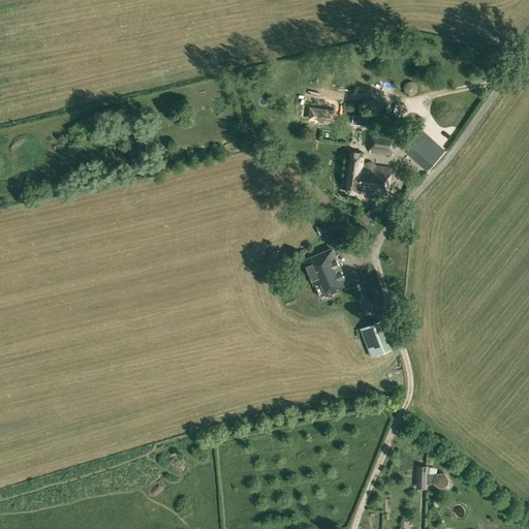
[(298,121),(310,122),(310,119),(335,122),(337,111),(299,106),(298,121)]
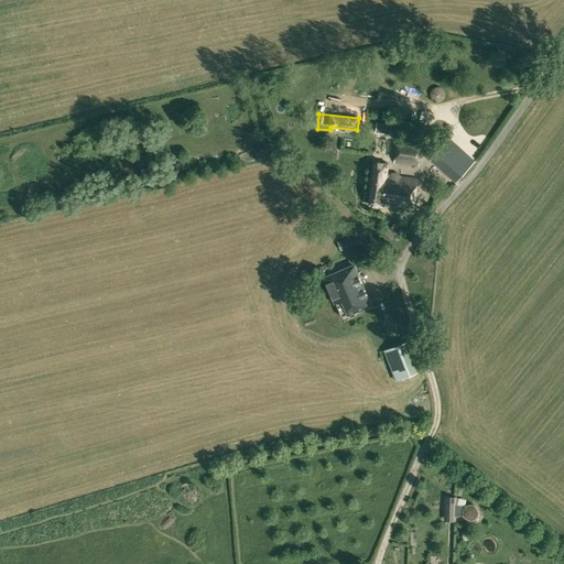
[(376,132),(390,133),(391,125),(377,122),(376,132)]
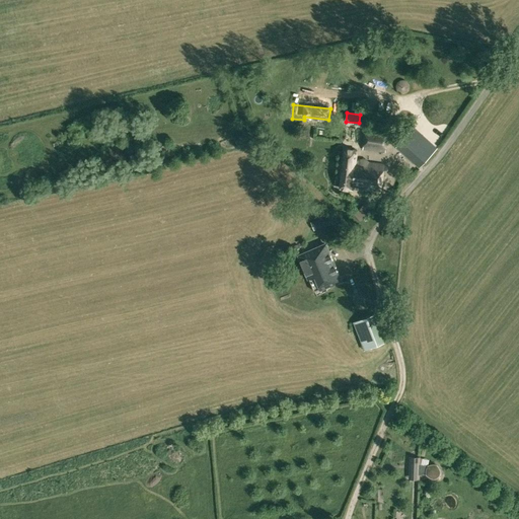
[(363,149),(385,152),(388,131),(365,128),(363,149)]
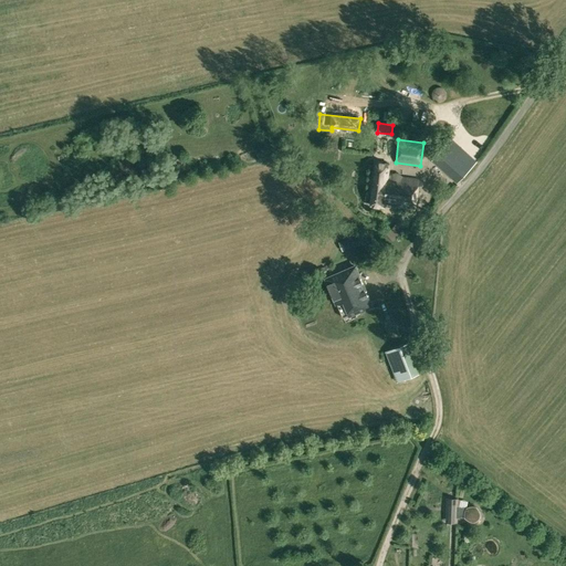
[(451,139),(432,160),(457,184),(477,161),(451,139)]
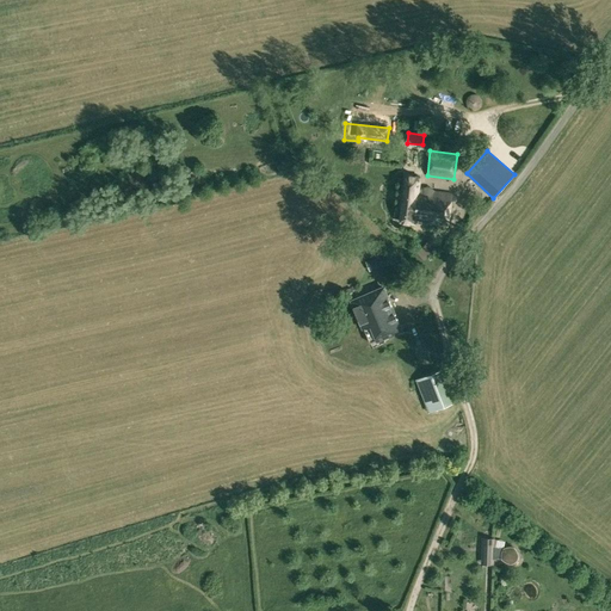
[(415,222),(448,226),(452,195),(419,190),(420,177),(407,174),(401,221),(415,223),(415,222)]
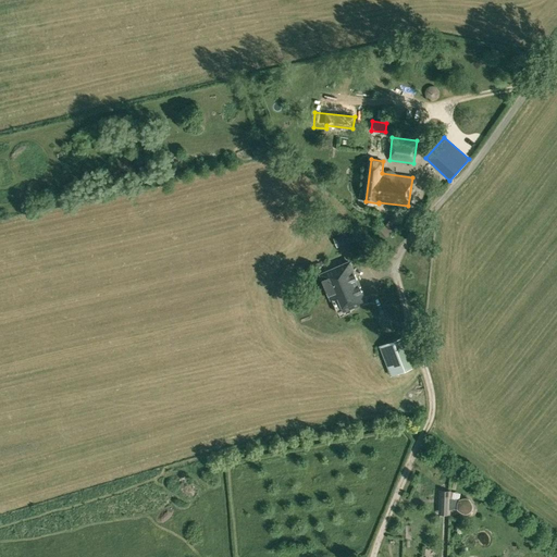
[(380,230),(386,238),(401,225),(395,217),(380,230)]
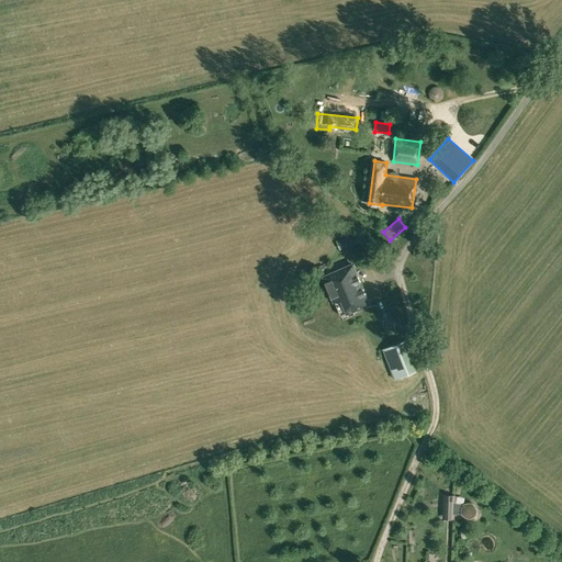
[(337,240),(340,249),(359,242),(356,233),(337,240)]
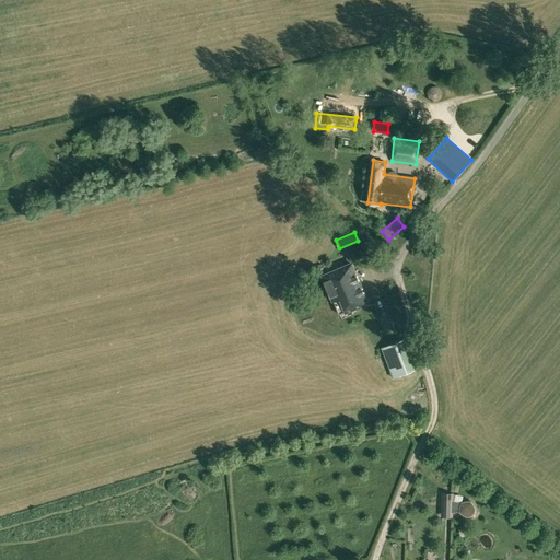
[(323,276),(340,315),(351,310),(368,303),(351,264),(323,276)]
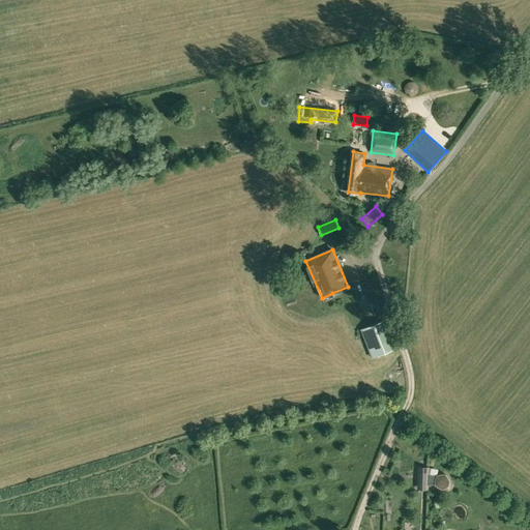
[(360,328),(372,357),(393,349),(382,320),(360,328)]
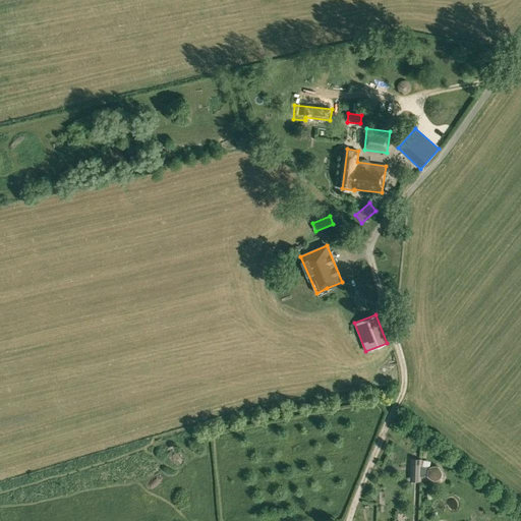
[(421,481),(421,476),(421,469),(421,465),(422,459),(411,458),(410,480),(421,481)]
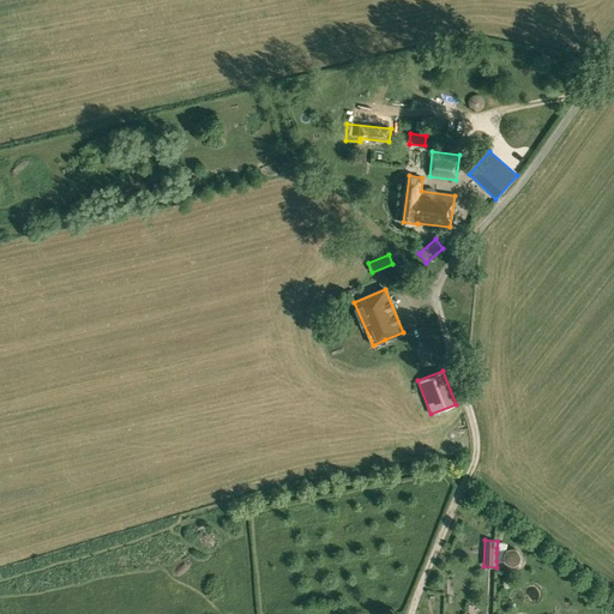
[(497,561),(504,563),(505,563),(509,566),(513,566),(518,565),(521,560),(522,557),(519,552),(516,548),(511,548),(506,551),(505,551),(497,548),(497,553),(497,561)]
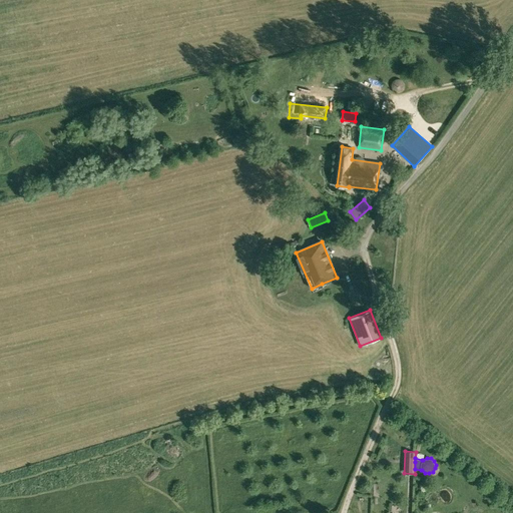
[(508,497),(503,501),(508,506),(512,502),(508,497)]
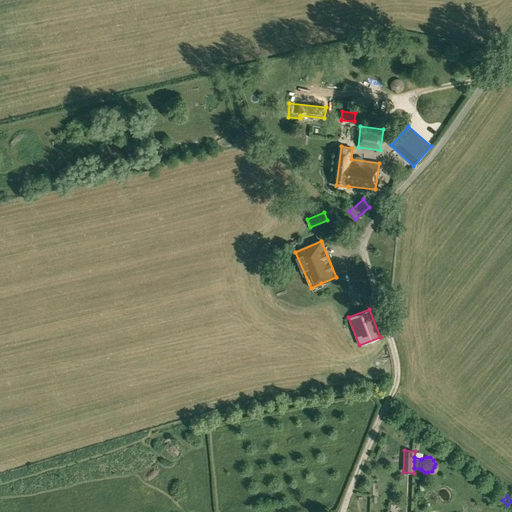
All buildings are outlined.
